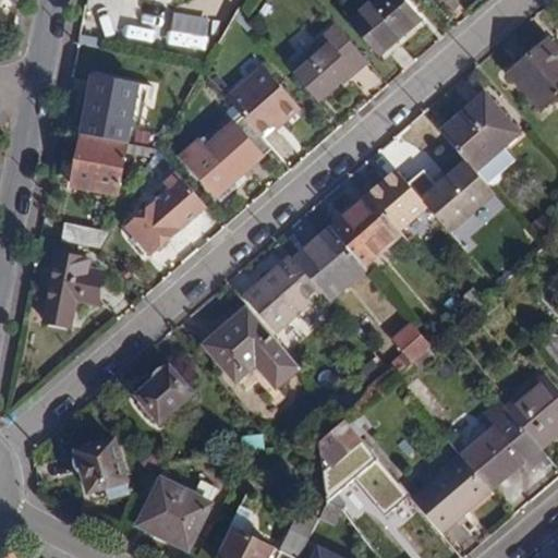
[(420,21),(402,0),(376,0),(353,22),(381,55),(420,21)]
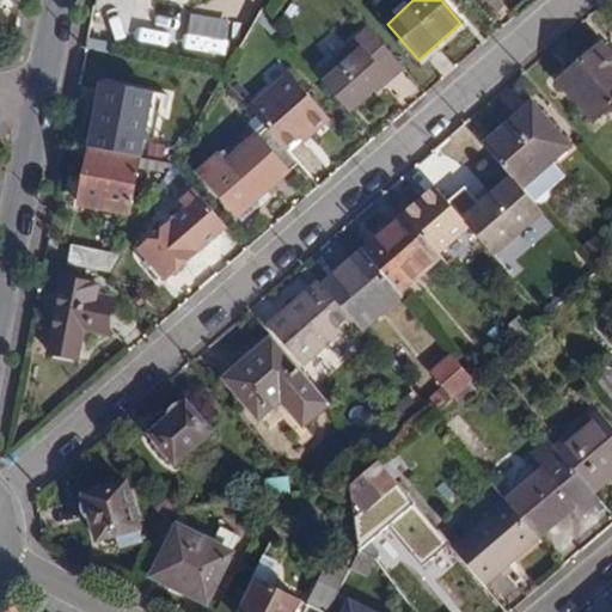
[(350,114),(404,68),(367,26),(314,72),(350,114)]
